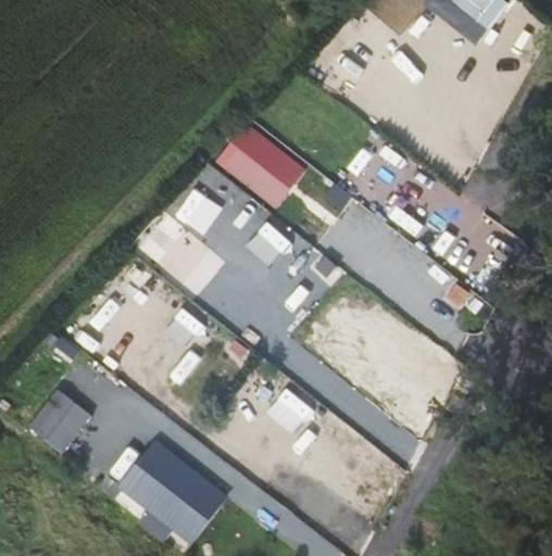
[(427,0),(424,7),(478,42),(506,0),(427,0)]
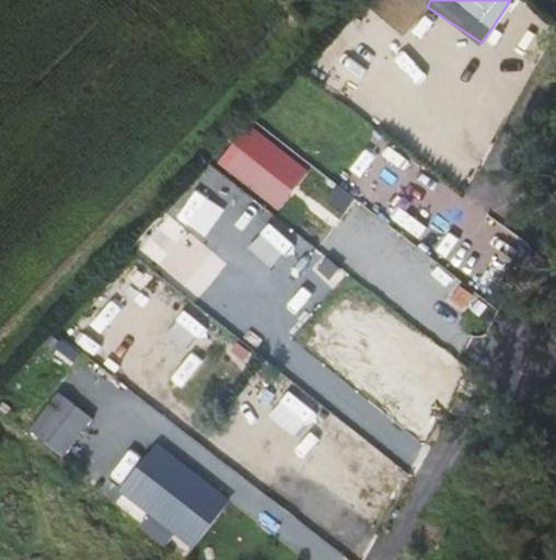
[(248,123),(216,162),(277,211),(309,172),(248,123)]
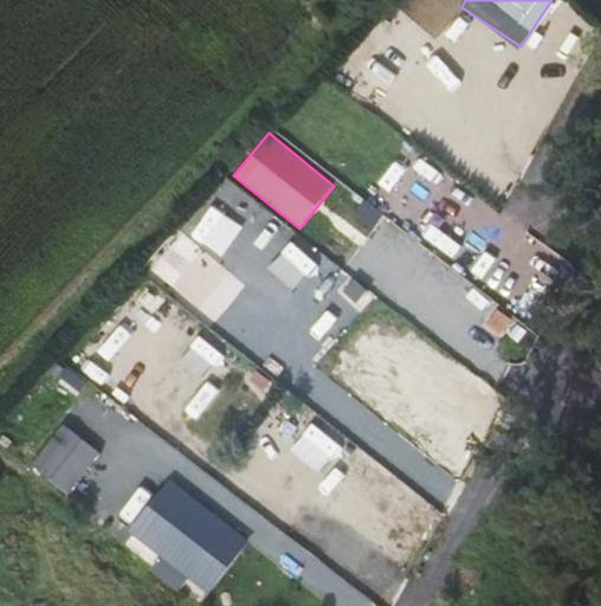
[(208,326),(246,284),(183,227),(146,269),(208,326)]
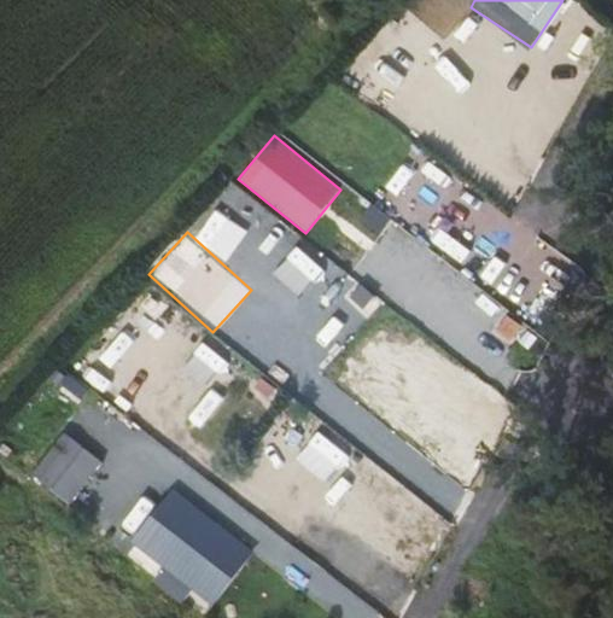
[(64,432),(30,473),(70,506),(104,464),(64,432)]
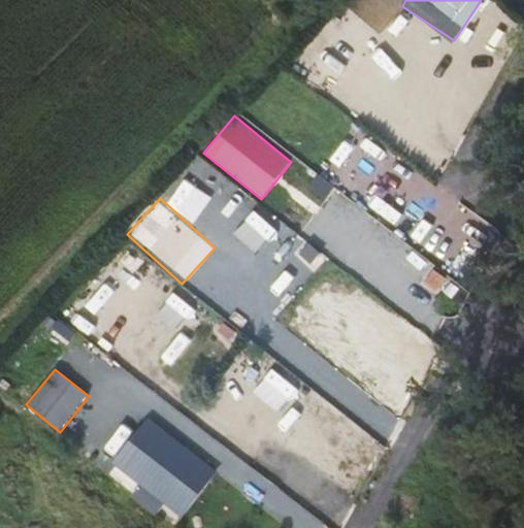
[(272,401),(277,387),(257,378),(252,393),(272,401)]
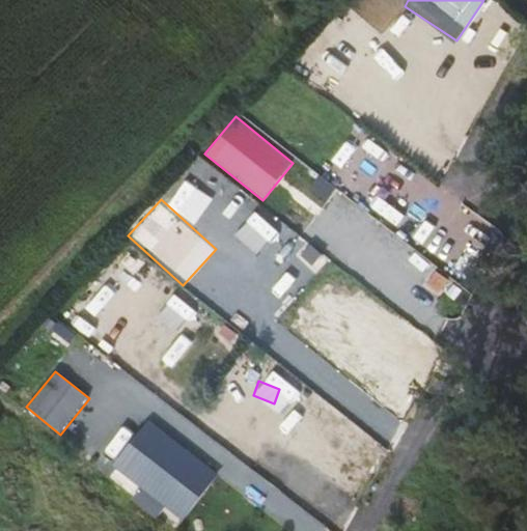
[(307,409),(289,431),(315,451),(333,427),(307,409)]
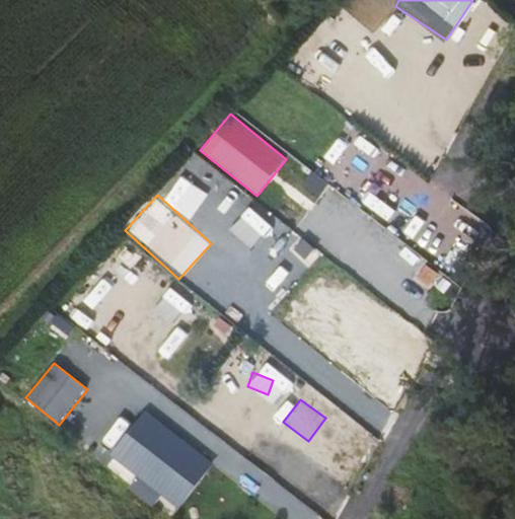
[(175,510),(214,466),(148,409),(109,452),(175,510)]
